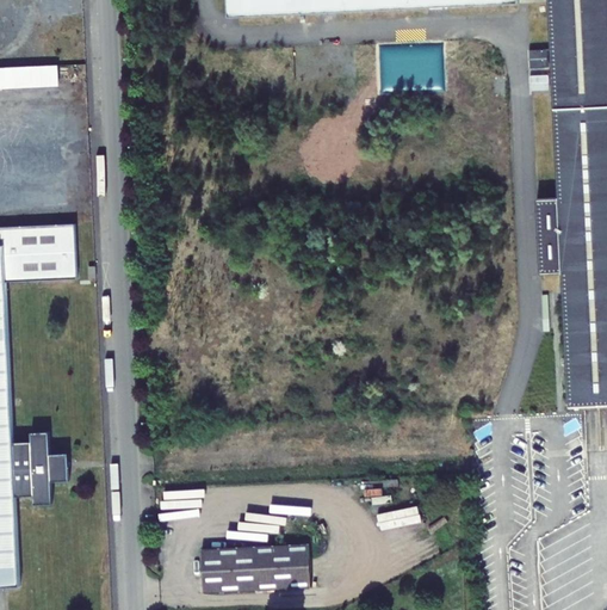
[(224,0),(225,17),(516,2),(515,0),(224,0)]
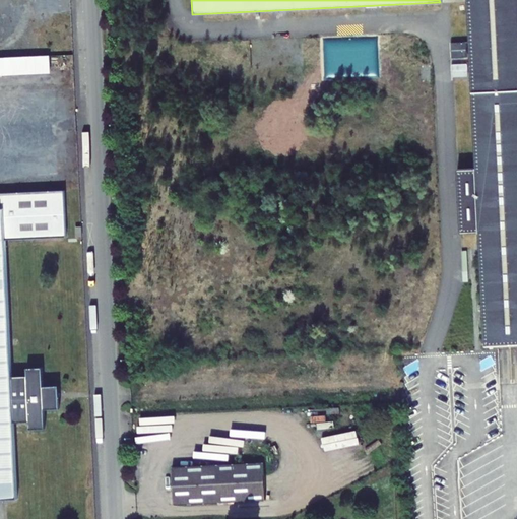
[(464,0),(473,168),(455,169),(458,233),(476,233),(482,346),(488,346),(516,344),(516,0),(464,0)]
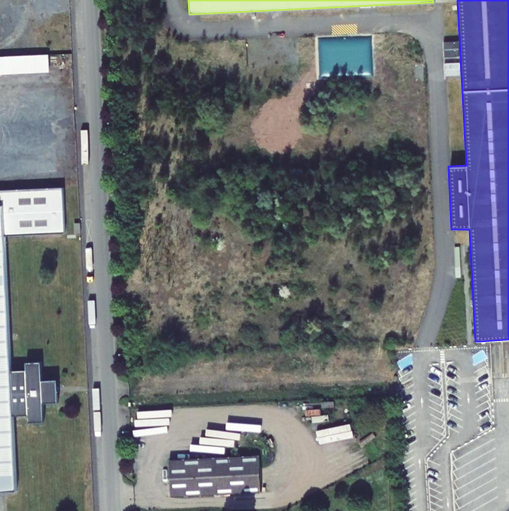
[(453,60),(453,41),(441,41),(442,56),(452,56),(452,60),(453,60)]
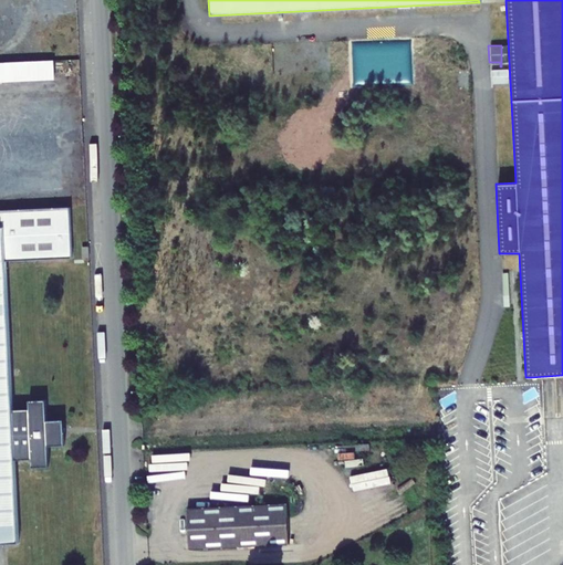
[(0,80),(77,76),(77,59),(0,62),(0,80)]
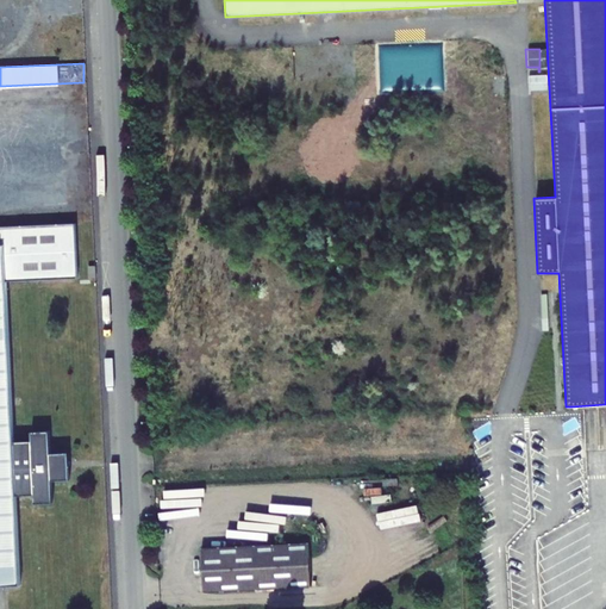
[(72,222),(0,225),(0,584),(17,584),(13,495),(31,493),(31,503),(50,502),(49,479),(66,478),(66,452),(48,453),(47,430),(29,430),(29,440),(11,441),(4,280),(75,277),(72,222)]
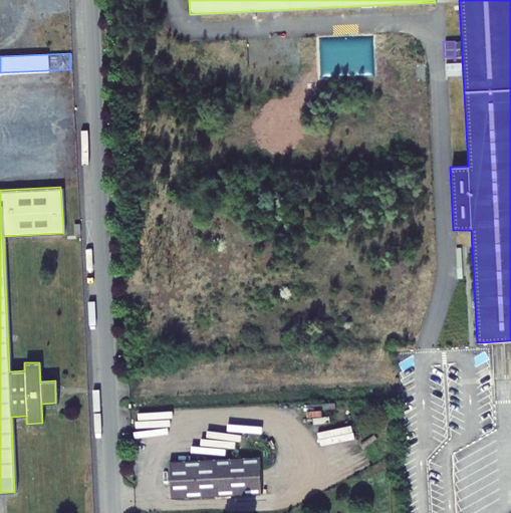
[(258,457),(168,461),(169,498),(260,494),(258,457)]
